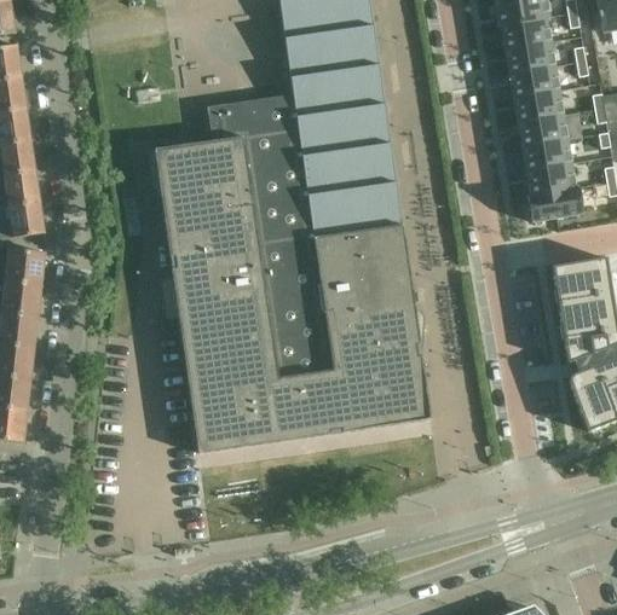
[(0,34),(16,32),(11,0),(0,0),(0,34)]
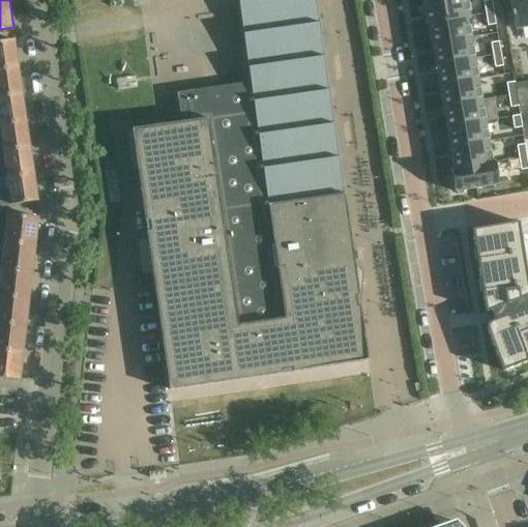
[(240,0),(252,80),(178,91),(182,120),(127,128),(130,157),(140,174),(171,387),(370,358),(362,304),(364,272),(364,269),(362,267),(360,265),(356,264),(317,0),(240,0)]
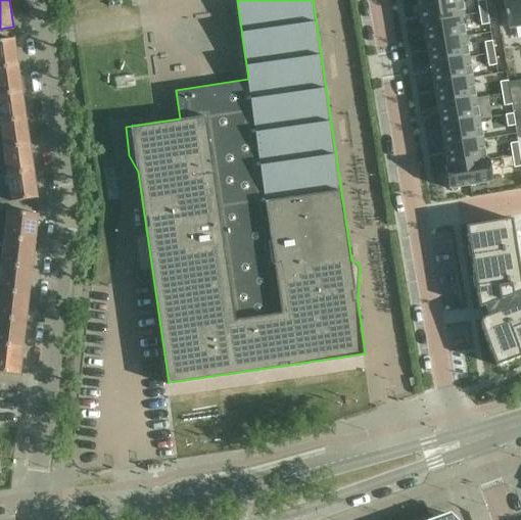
[(418,0),(422,21),(425,21),(463,15),(466,14),(463,0),(418,0)]
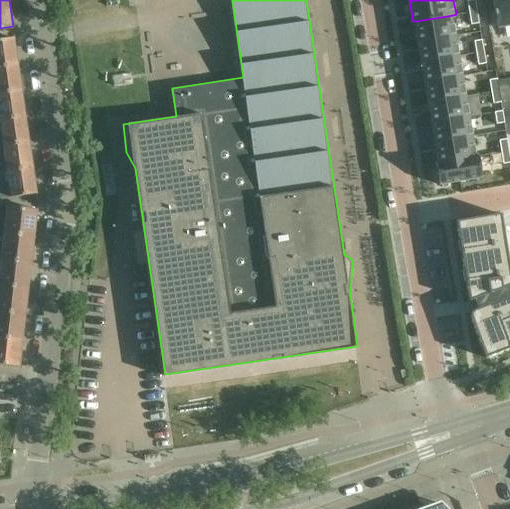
[(469,0),(471,11),(479,9),(477,0),(469,0)]
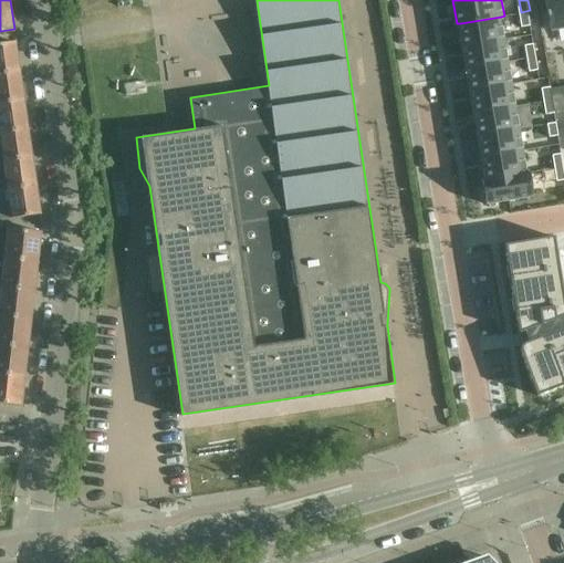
[(547,0),(552,29),(563,27),(563,0),(547,0)]
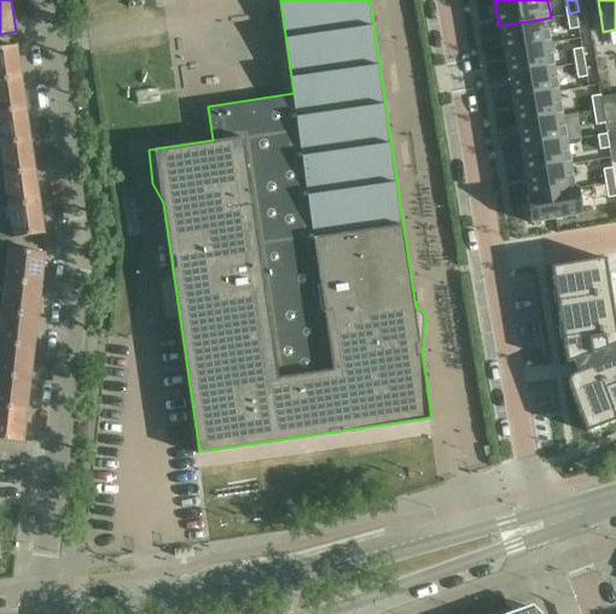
[(579,11),(569,13),(571,27),(581,25),(579,16),(579,11)]
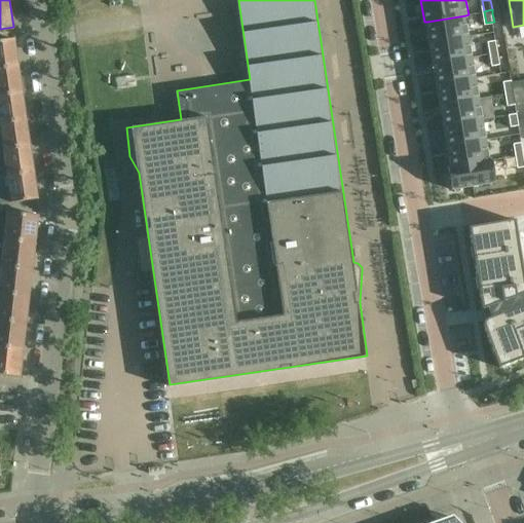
[(465,15),(427,22),(431,42),(470,36),(465,15)]
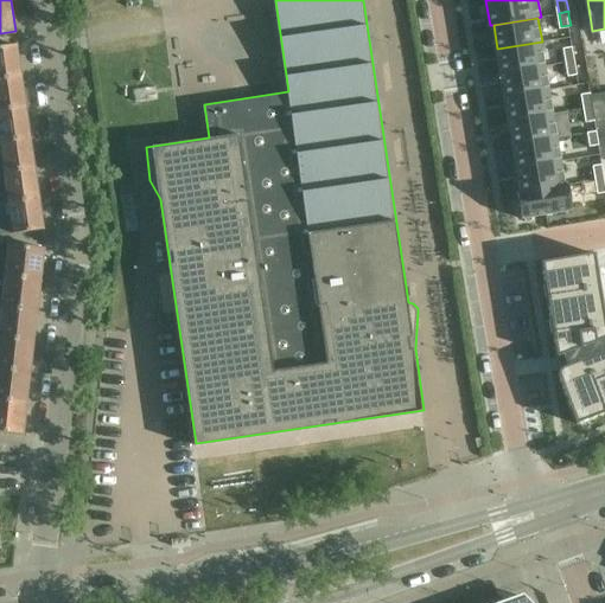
[(542,42),(497,49),(501,72),(546,64),(542,42)]
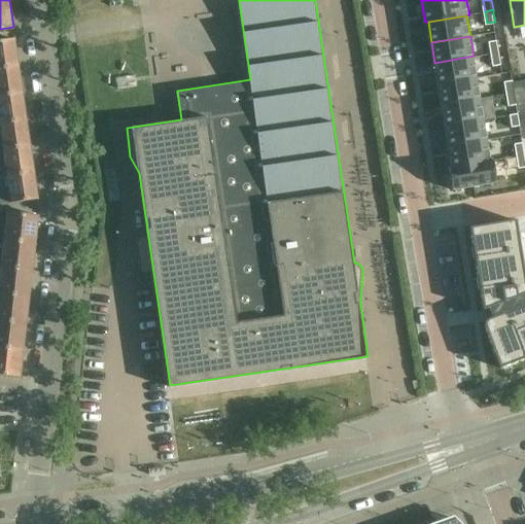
[(0,66),(19,63),(15,37),(0,38),(0,66)]
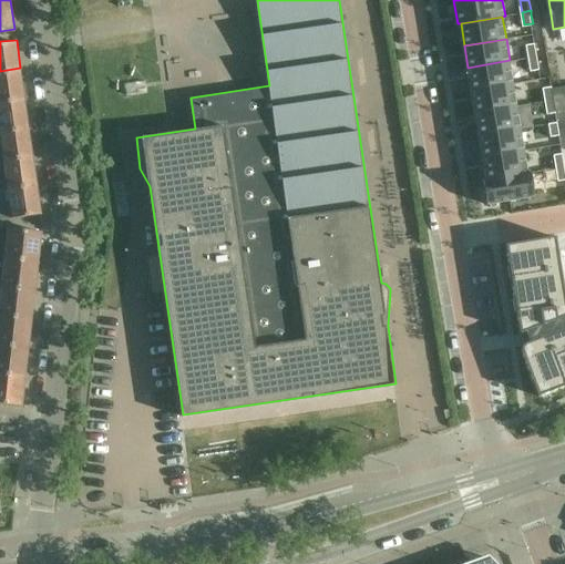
[(535,42),(527,43),(530,57),(538,55),(535,42)]
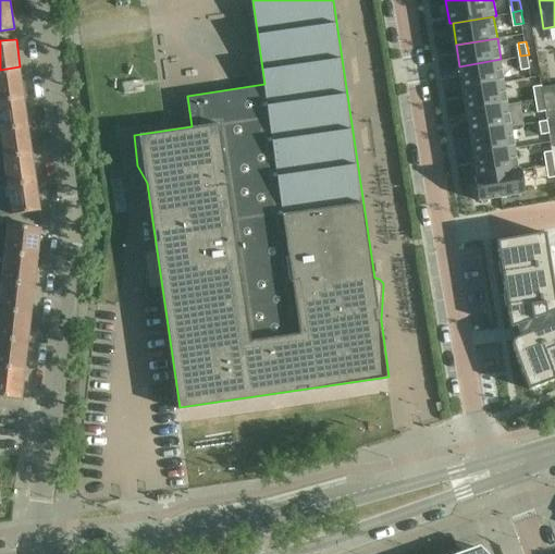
[(529,54),(520,56),(522,69),(531,66),(529,54)]
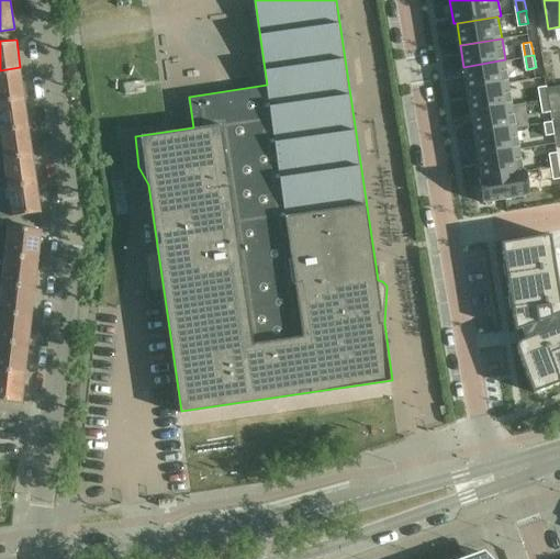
[(505,59),(463,67),(468,89),(510,81),(505,59)]
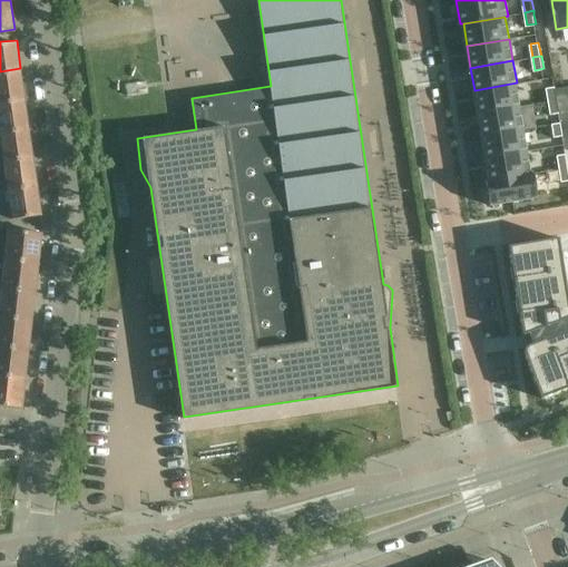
[(0,100),(25,97),(20,68),(0,71),(0,100)]
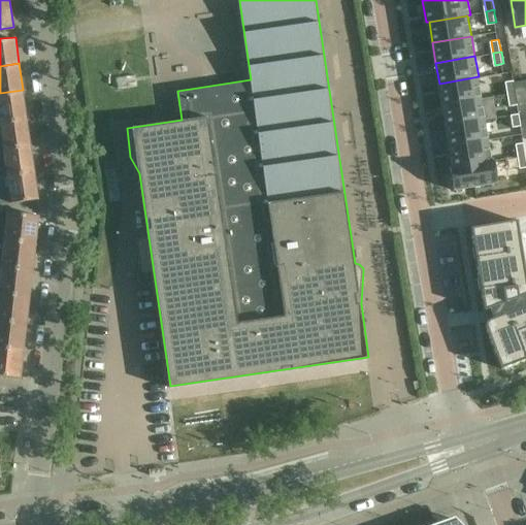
[(479,76),(439,84),(442,103),(482,97),(479,76)]
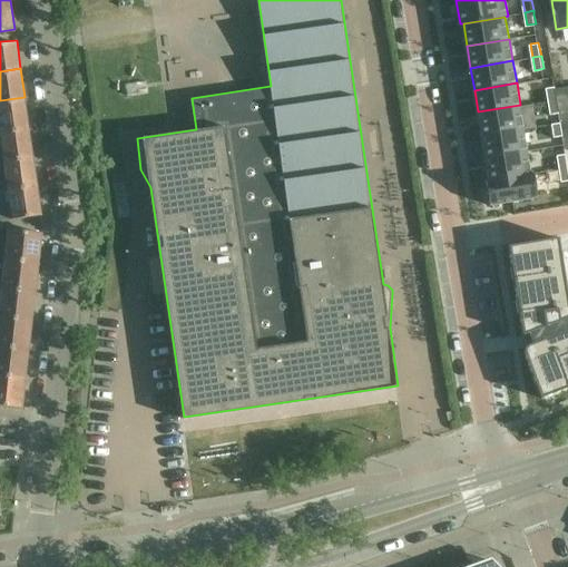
[(556,86),(547,87),(549,100),(558,98),(556,86)]
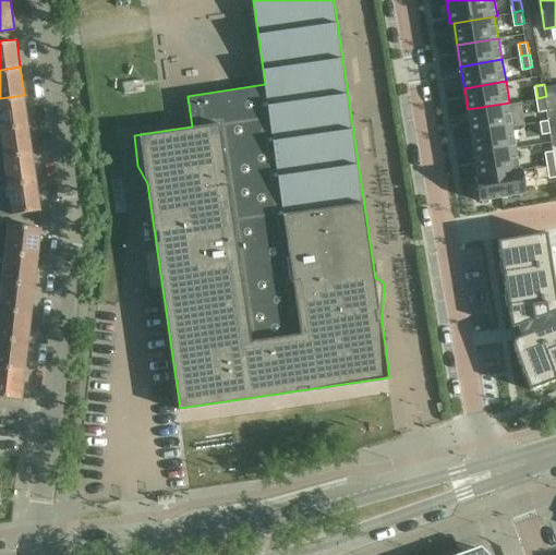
[(28,123),(24,95),(0,98),(0,127),(1,128),(28,123)]
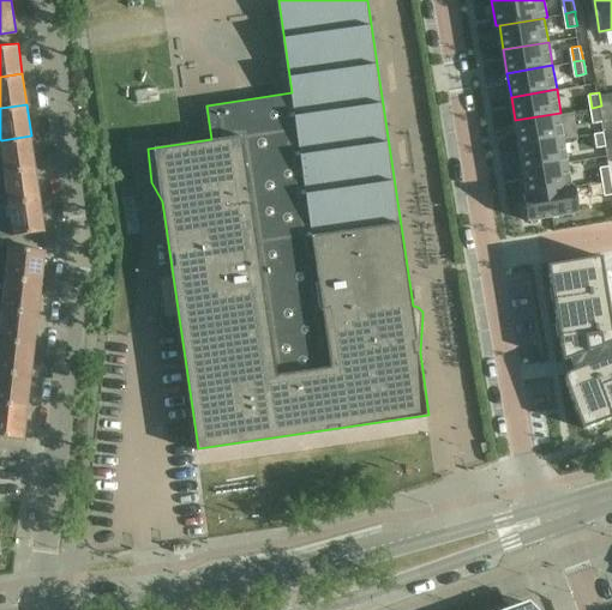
[(601,106),(592,108),(594,122),(604,120),(601,106)]
